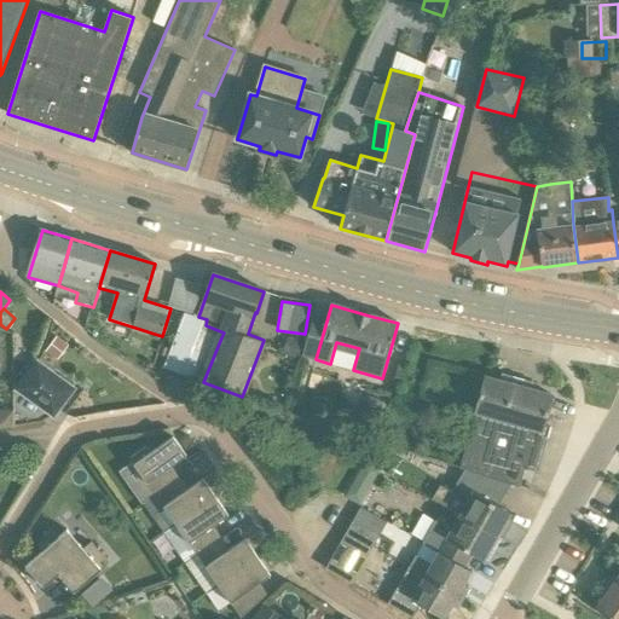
[(203,330),(186,376),(203,382),(221,337),(203,330)]
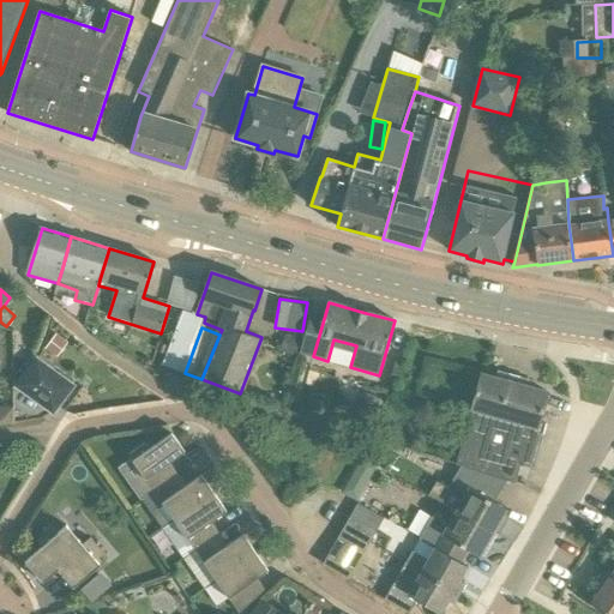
[(295,354),(301,338),(286,332),(280,349),(295,354)]
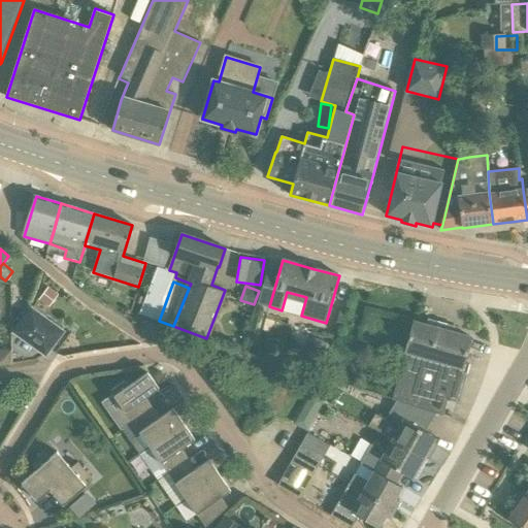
[(59,295),(48,288),(39,300),(50,307),(59,295)]
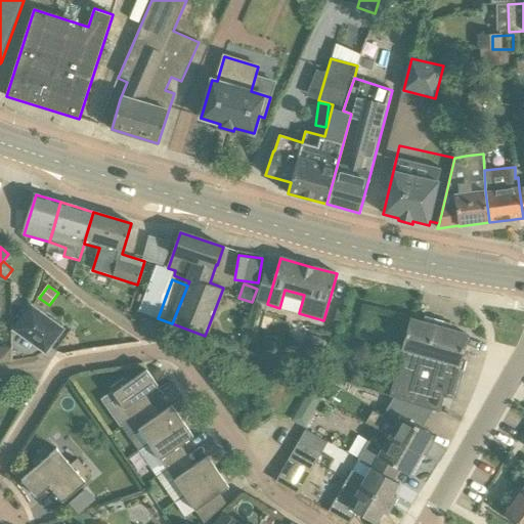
[(32,308),(16,331),(46,352),(61,330),(32,308)]
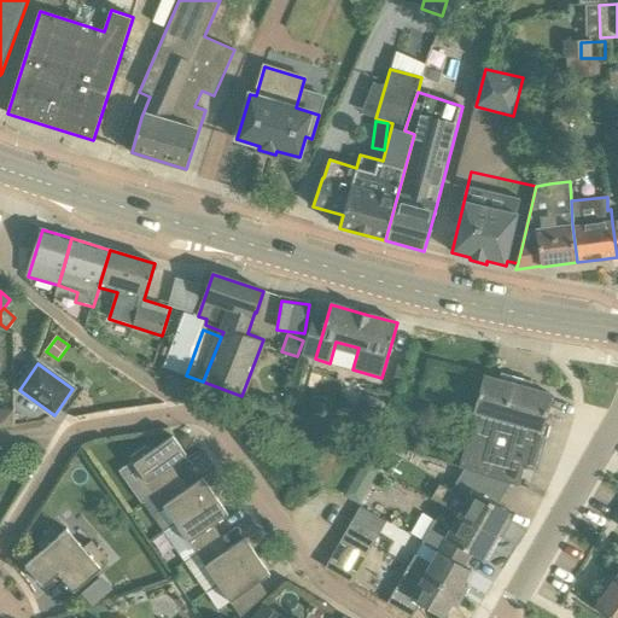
[(465,470),(511,484),(518,487),(524,470),(536,473),(543,449),(552,414),(547,413),(552,396),(531,390),(532,384),(503,375),(501,382),(484,377),(460,468),(465,470)]
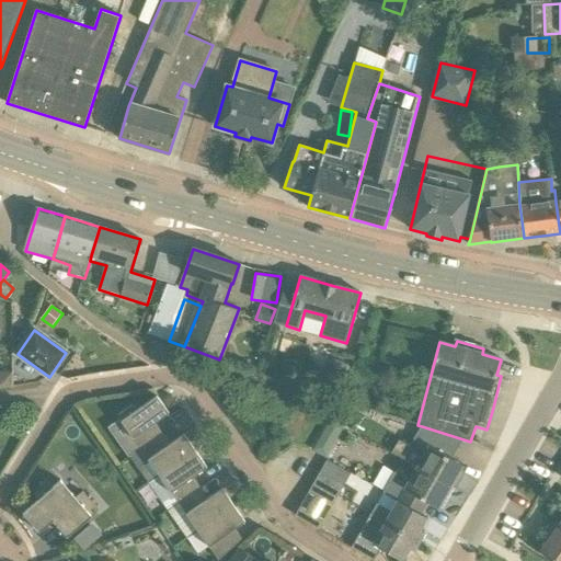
[(352,368),(333,359),(324,377),(343,386),(352,368)]
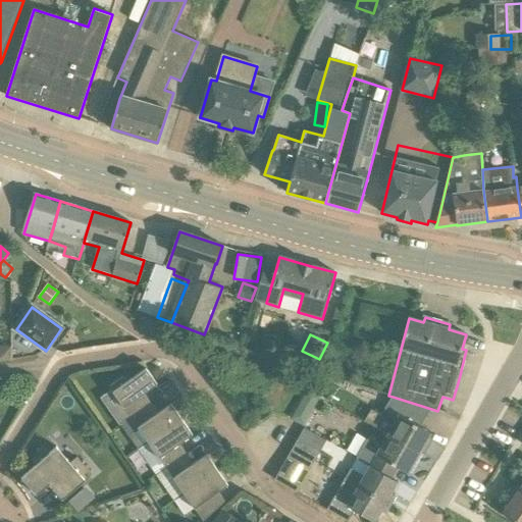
[(127,381),(124,376),(110,387),(132,418),(152,404),(145,394),(158,384),(147,368),(127,381)]
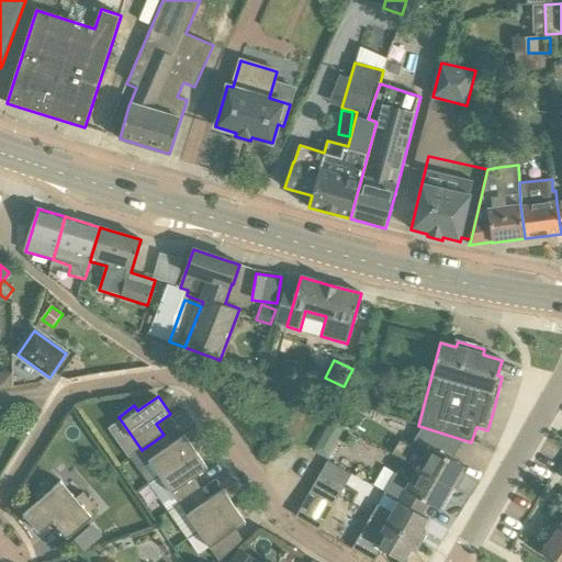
[(453,460),(464,440),(423,427),(411,448),(401,441),(393,454),(417,468),(452,487),(464,465),(453,460)]
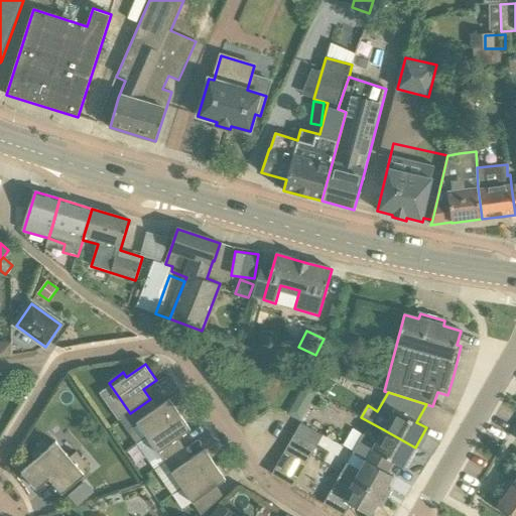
[(180,414),(169,399),(156,408),(150,399),(130,413),(120,419),(127,430),(137,423),(147,437),(180,414)]
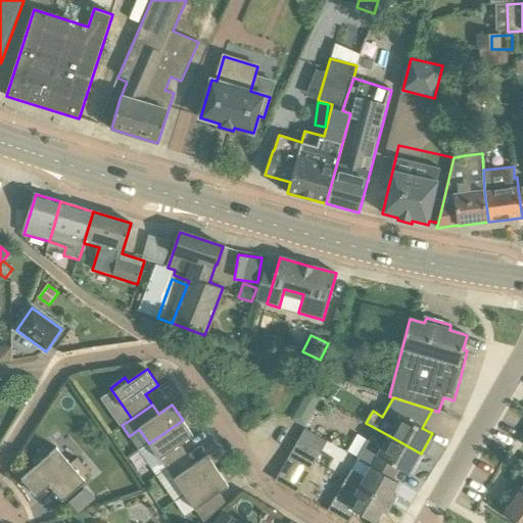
[(292,420),(305,428),(310,421),(307,414),(298,409),(292,420)]
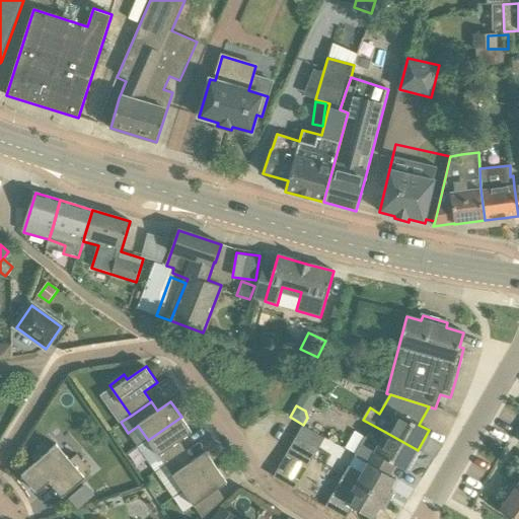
[(192,432),(181,417),(148,440),(165,465),(186,451),(178,441),(192,432)]
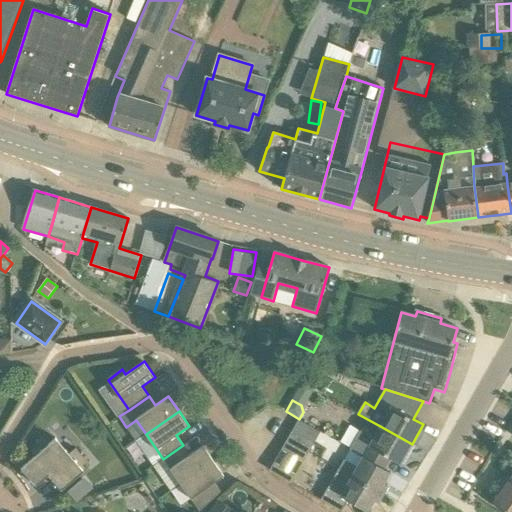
[(292,431),(314,444),(320,433),(299,420),(292,431)]
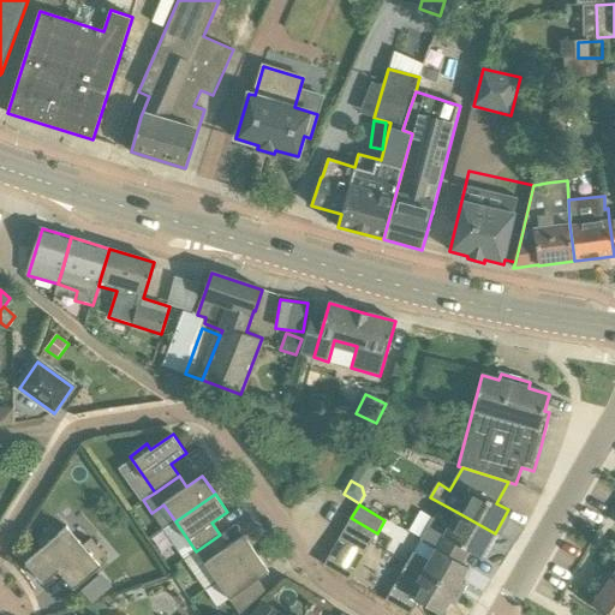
[(495,533),(457,512),(449,525),(435,517),(421,541),(435,550),(436,548),(461,563),(469,550),(481,557),(495,533)]
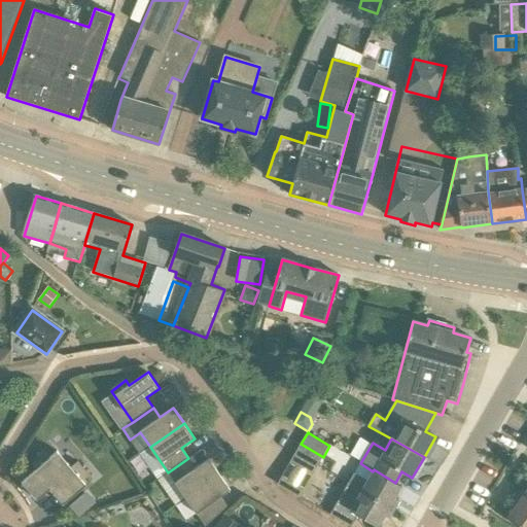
[(294,455),(317,468),(323,457),(301,444),(294,455)]
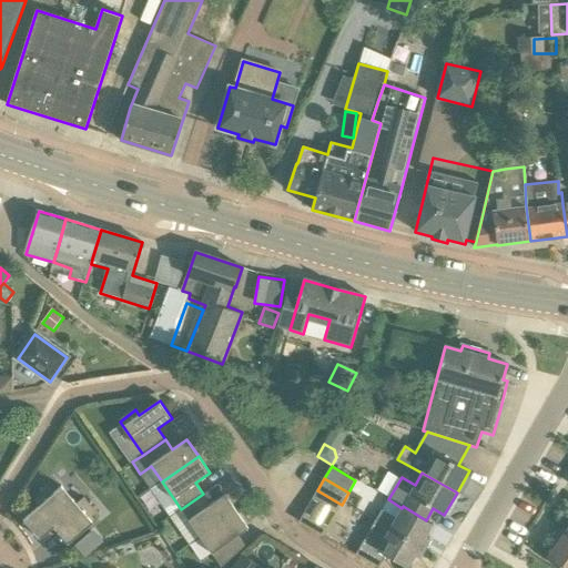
[(26,523),(31,528),(41,539),(56,527),(59,531),(58,533),(59,534),(61,533),(69,543),(68,544),(69,545),(101,517),(91,505),(92,504),(91,503),(90,504),(85,497),(78,504),(62,487),(54,494),(47,485),(36,501),(40,506),(24,520),(26,521),(24,524),(26,523)]
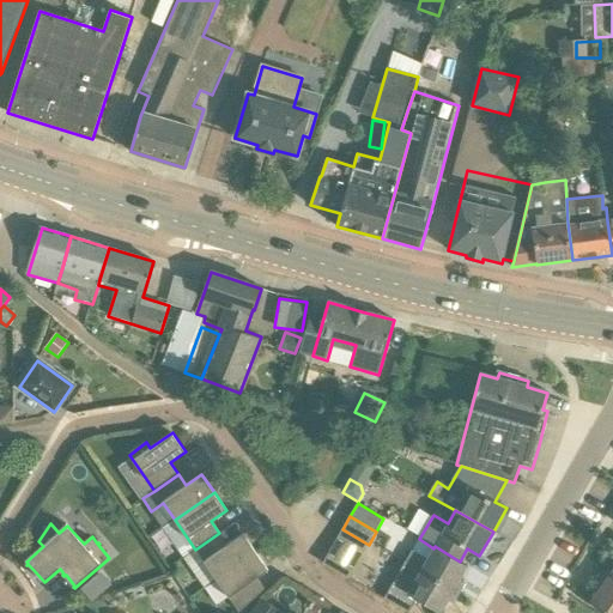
[(217,580),(255,552),(243,534),(228,545),(219,533),(195,550),(217,580)]
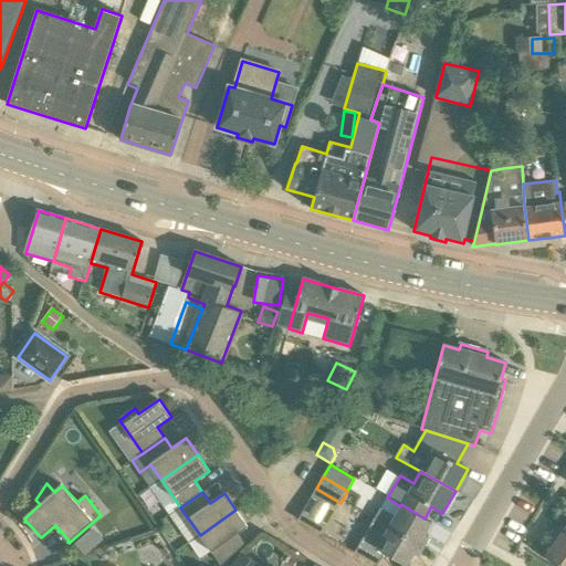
[(401,504),(400,506),(395,516),(380,509),(375,519),(423,546),(429,537),(425,534),(431,522),(425,519),(401,504)]
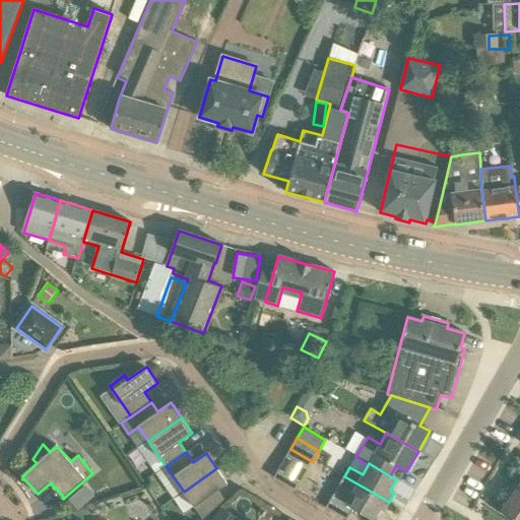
[(228,483),(216,468),(184,492),(203,519),(224,500),(218,491),(228,483)]
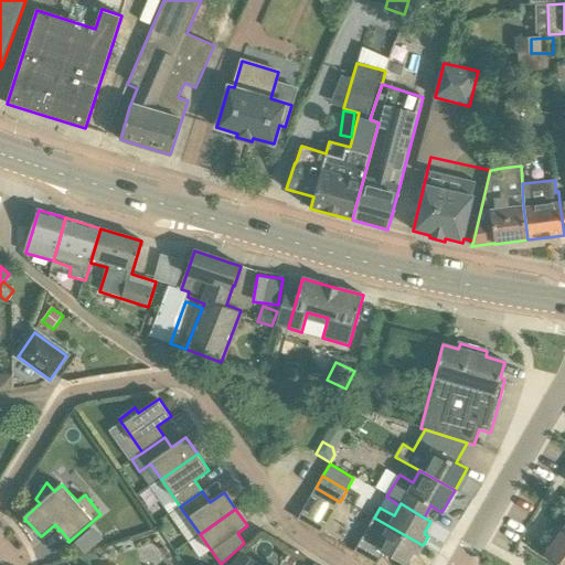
[(423,545),(374,518),(369,528),(354,552),(376,564),(377,564),(385,553),(406,564),(413,553),(417,555),(423,545)]
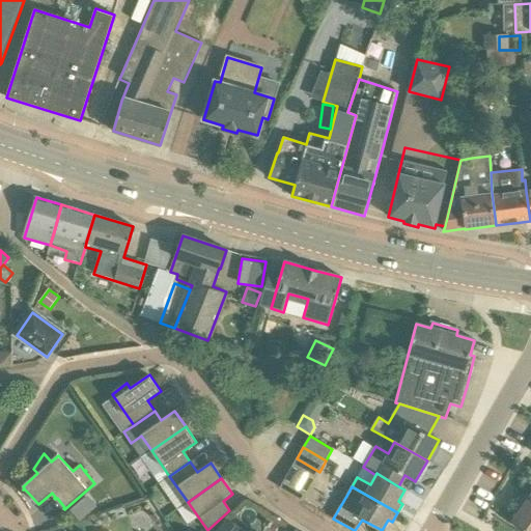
[(73,507),(82,519),(96,506),(87,496),(73,507)]
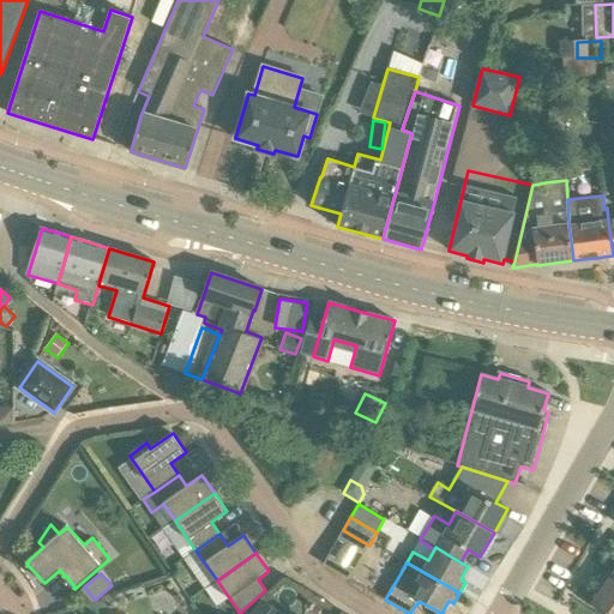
[(613,613),(613,576),(613,575),(591,605),(606,613),(613,613)]
